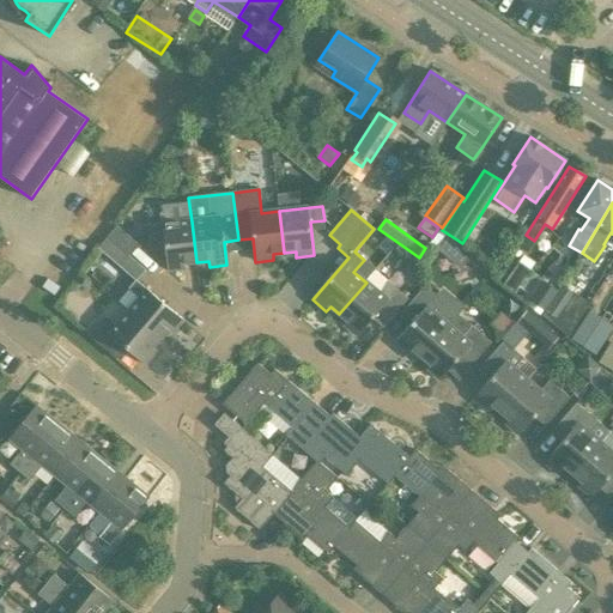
[(196,262),(192,222),(149,226),(150,241),(164,238),(168,272),(186,269),(186,265),(196,262)]
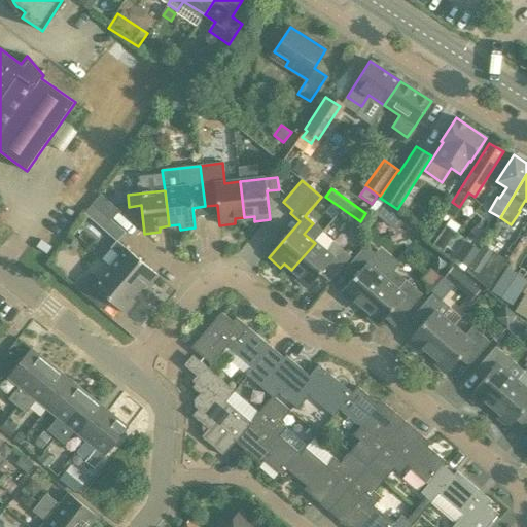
[(100,195),(92,204),(111,220),(119,211),(100,195)]
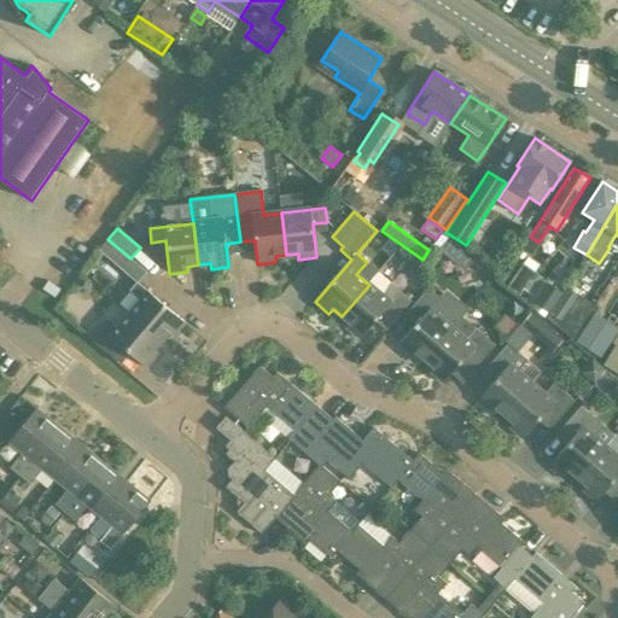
[(465,273),(476,260),(449,237),(438,249),(465,273)]
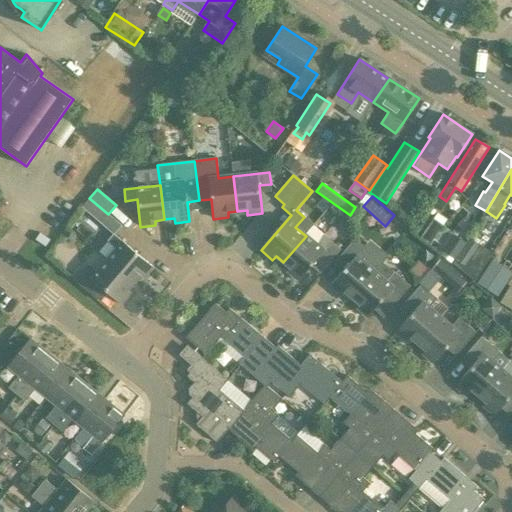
[(117,250),(107,261),(134,284),(140,276),(144,279),(153,268),(114,235),(121,226),(108,214),(89,198),(81,208),(113,235),(108,242),(117,250)]
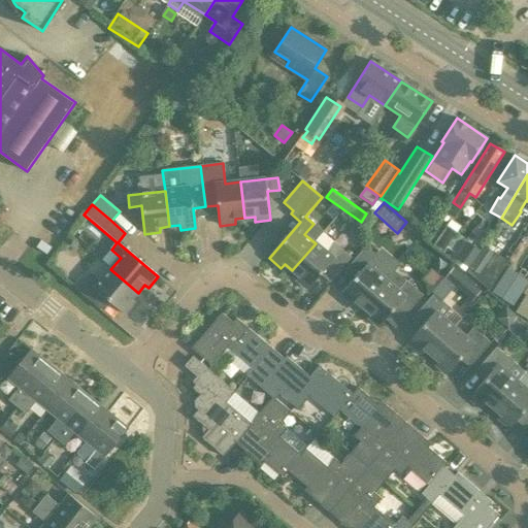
[(432,246),(442,254),(457,233),(447,227),(432,246)]
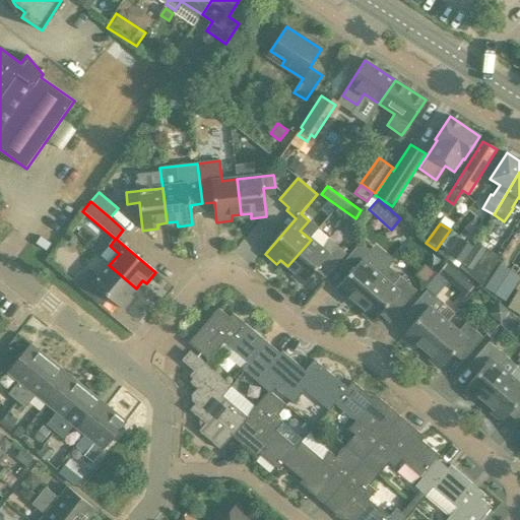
[(319,230),(311,240),(287,266),(295,273),(291,276),(303,286),(322,264),(331,272),(346,254),(319,230)]
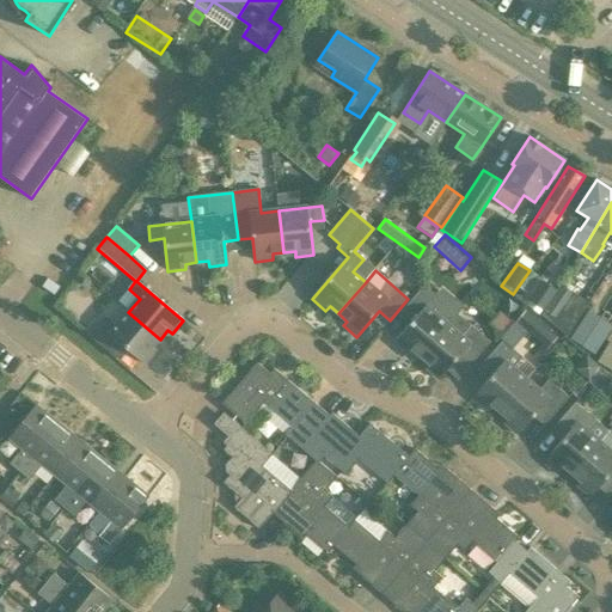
[(293,301),(304,277),(292,271),(280,297),(293,301)]
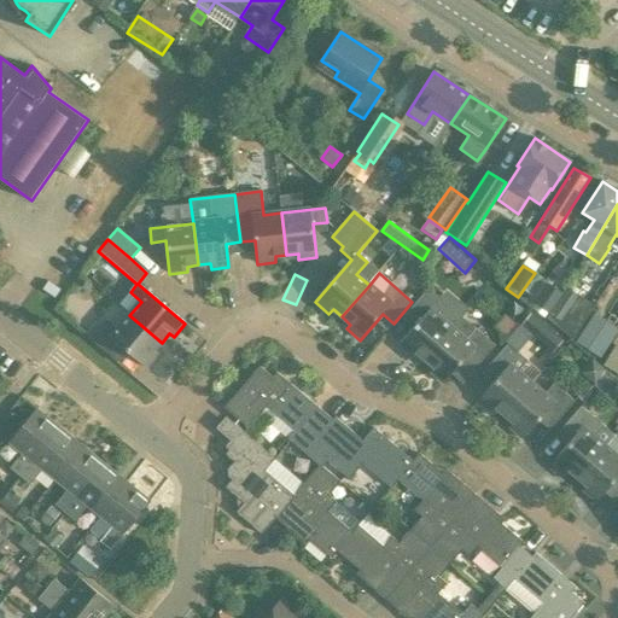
[(544,319),(548,314),(561,293),(548,285),(531,312),(544,319)]
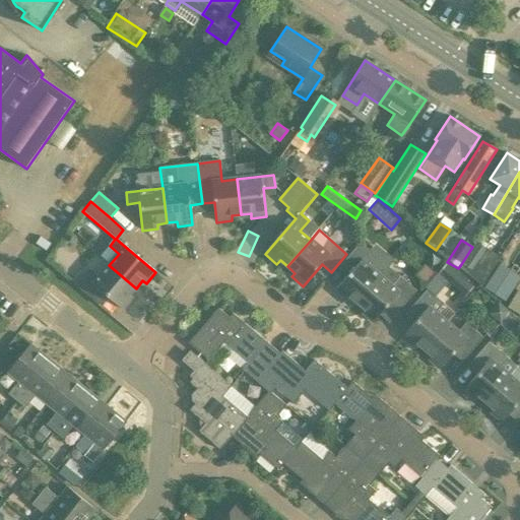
[(476,243),(472,247),(461,264),(474,272),(489,250),(476,243)]
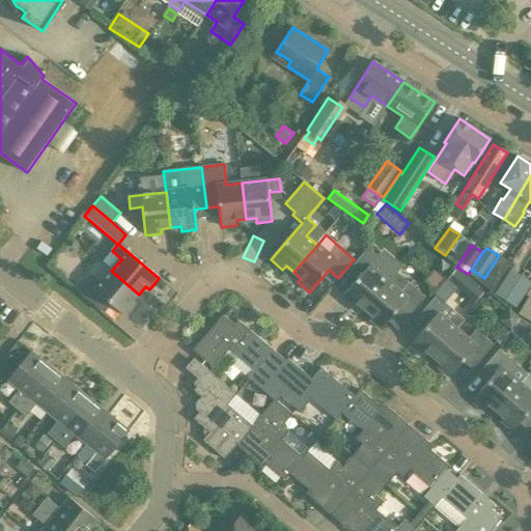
[(358,302),(366,309),(396,274),(402,266),(384,249),(376,257),(367,250),(351,269),(361,277),(344,297),(355,306),(358,302)]
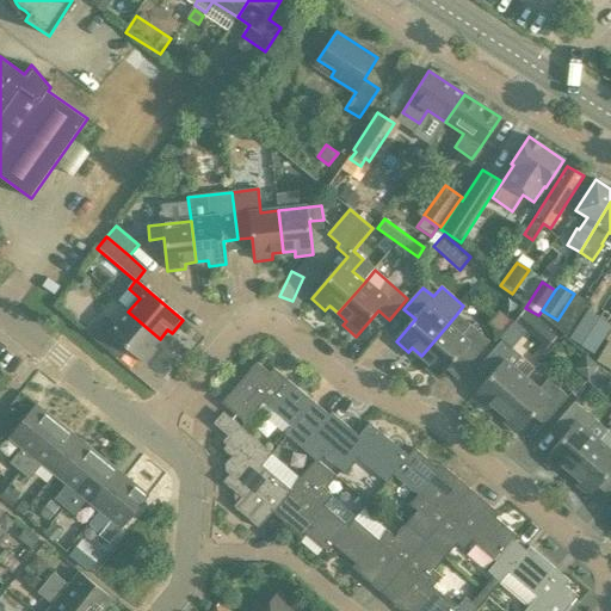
[(524,310),(516,321),(526,331),(535,319),(524,310)]
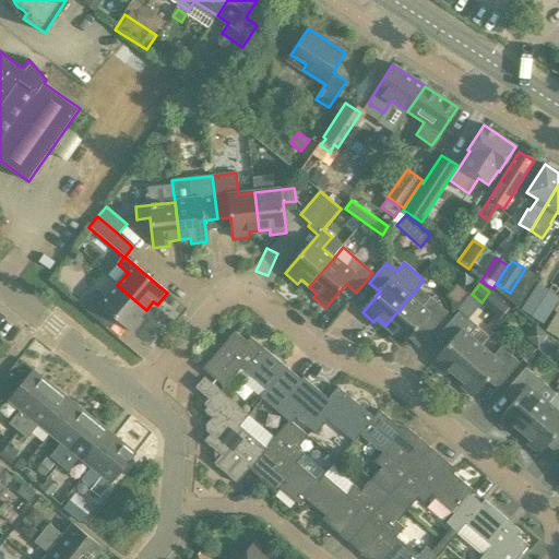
[(558,301),(558,297),(547,290),(536,284),(520,310),(545,325),(558,301)]
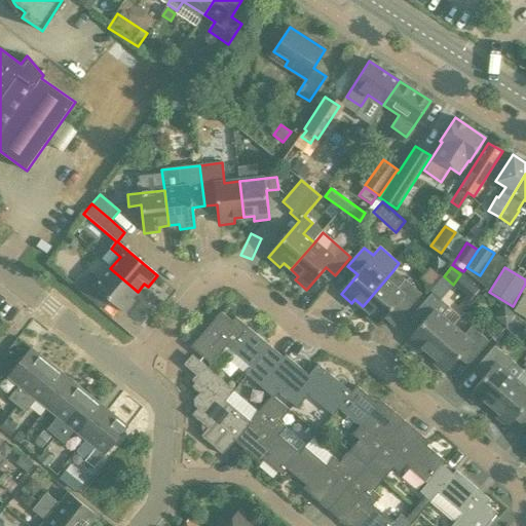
[(132,299),(138,292),(110,268),(100,279),(90,271),(76,289),(95,304),(103,295),(125,313),(135,302),(132,299)]
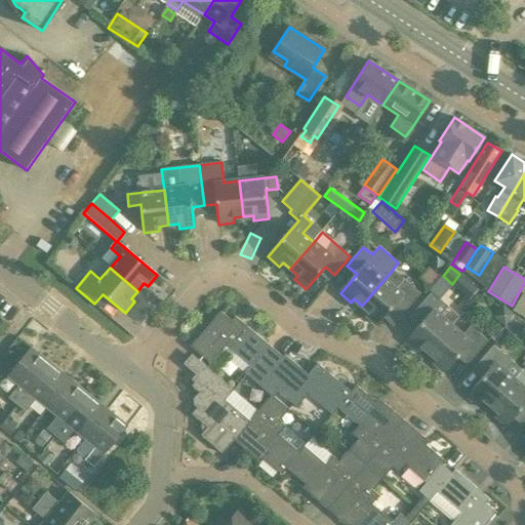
[(431,287),(439,277),(429,268),(419,278),(431,287)]
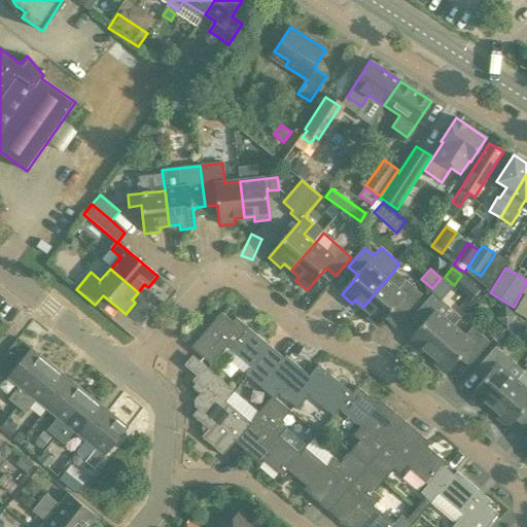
[(421,295),(405,282),(393,272),(363,307),(372,313),(369,317),(379,326),(395,306),(406,314),(421,295)]
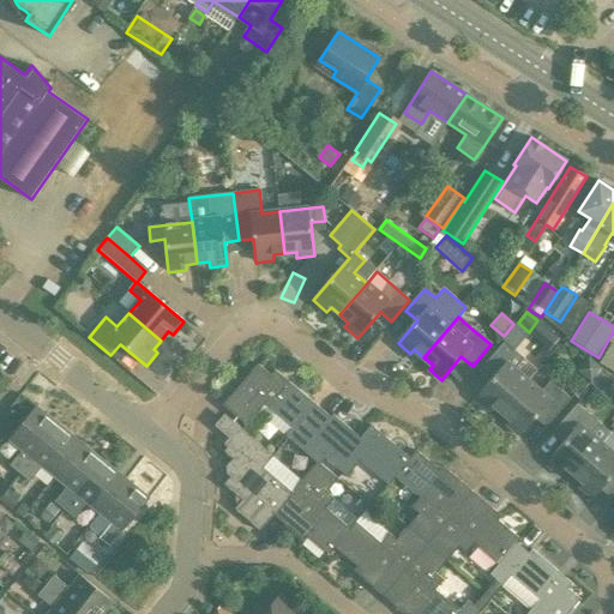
[(503,413),(527,383),(513,371),(523,359),(504,342),(485,365),(497,375),(477,398),(489,409),(493,404),(503,413)]
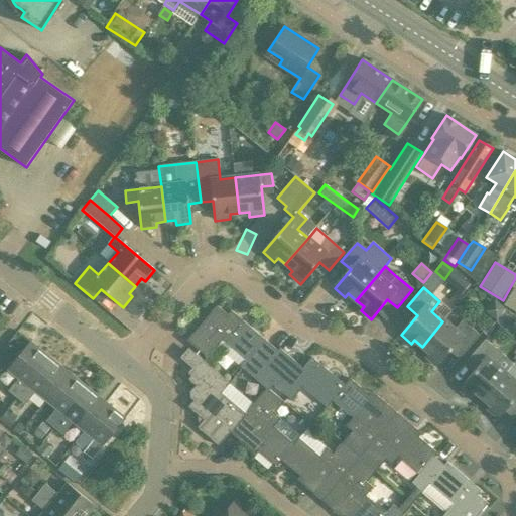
[(515,287),(514,287),(504,304),(515,310),(515,287)]
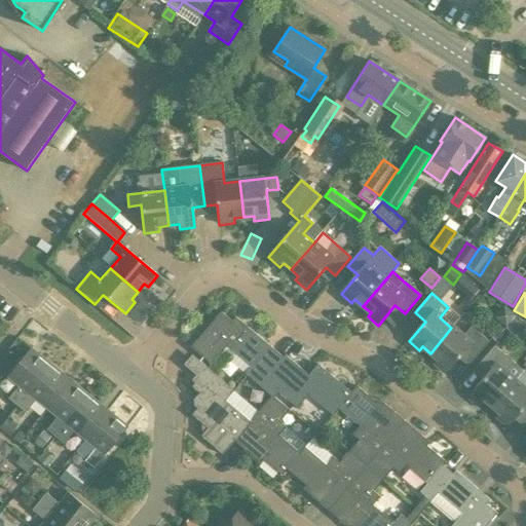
[(245,374),(259,386),(286,355),(285,355),(283,358),(235,316),(231,321),(221,311),(190,347),(211,365),(226,346),(250,367),(245,374)]
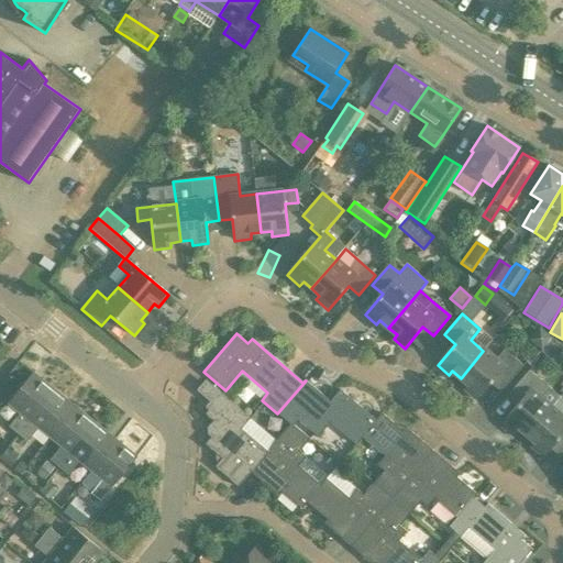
[(562,350),(551,340),(544,348),(556,359),(562,350)]
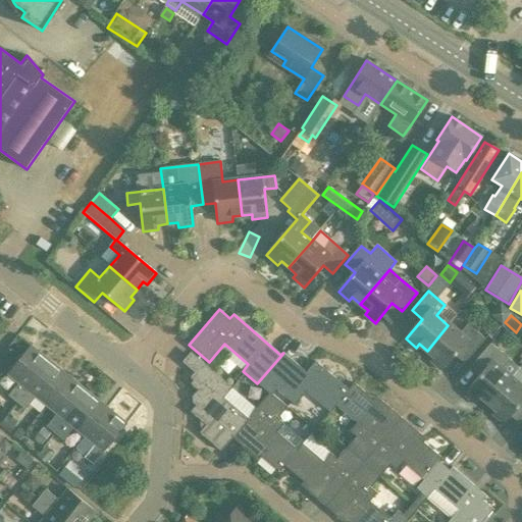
[(468,324),(459,335),(448,325),(427,351),(435,357),(432,361),(442,370),(459,351),(468,359),(485,340),(468,324)]
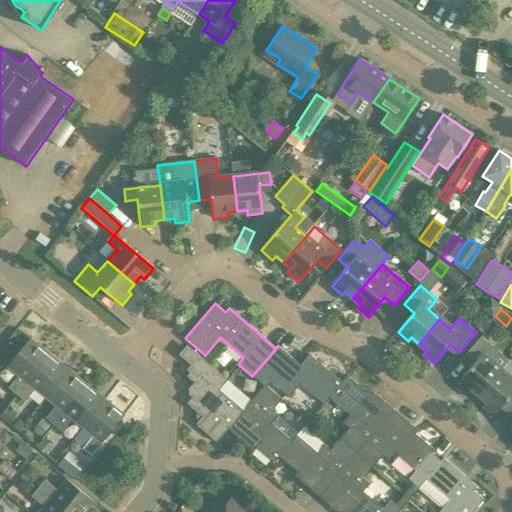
[(8,389),(17,395),(49,355),(30,339),(7,367),(18,376),(8,389)]
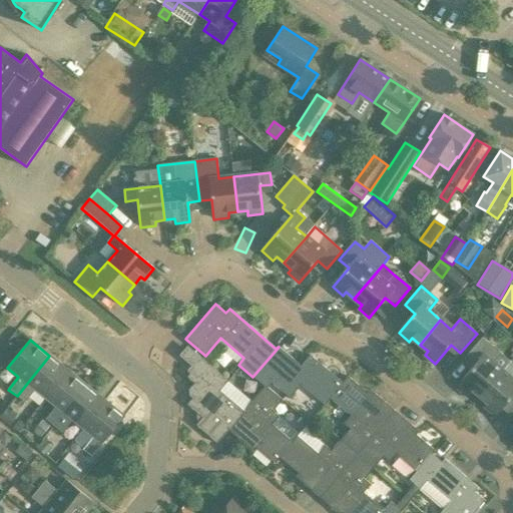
[(469,394),(473,390),(480,397),(501,372),(490,363),(498,354),(482,340),(466,358),(475,366),(459,385),(469,394)]
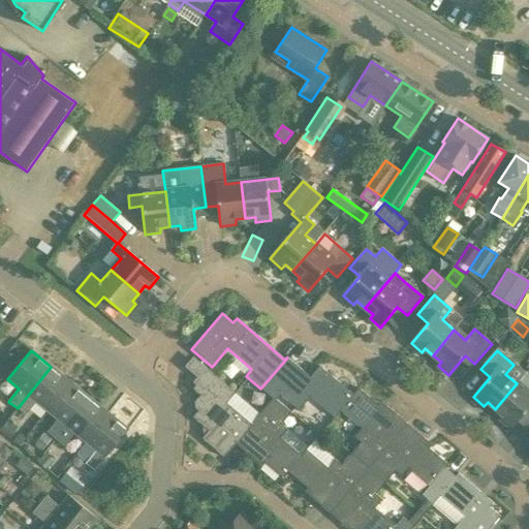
[(260,389),(273,400),(276,402),(276,400),(280,396),(300,411),(311,398),(335,417),(360,389),(359,389),(352,394),(319,366),(310,377),(287,358),(260,389)]
